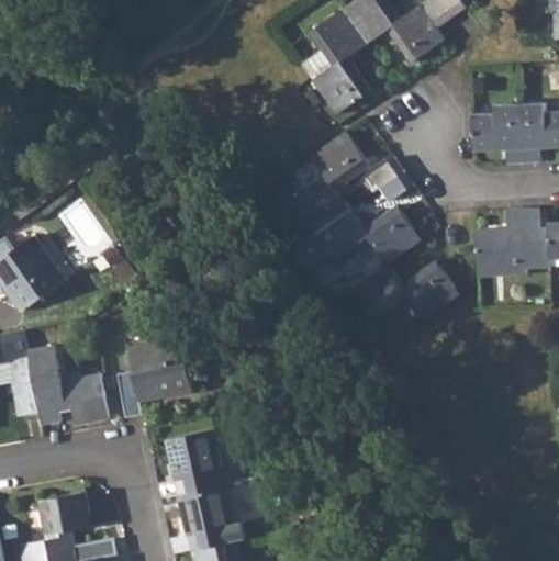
[(387,0),(355,0),(342,9),(367,44),(386,31),(409,64),(444,40),(437,30),(453,18),(439,0),(424,0),(421,3),(401,19),(387,0)]
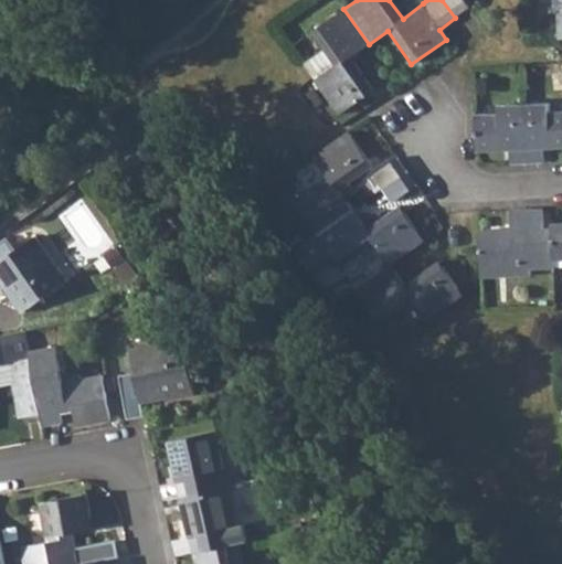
[(442,0),(455,18),(468,8),(462,0),(442,0)]
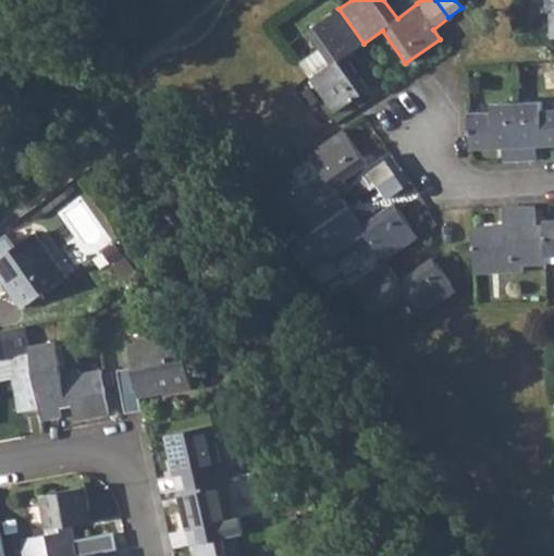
[(297,65),(332,114),(367,89),(345,58),(364,44),(339,9),(305,34),(317,51),(297,65)]
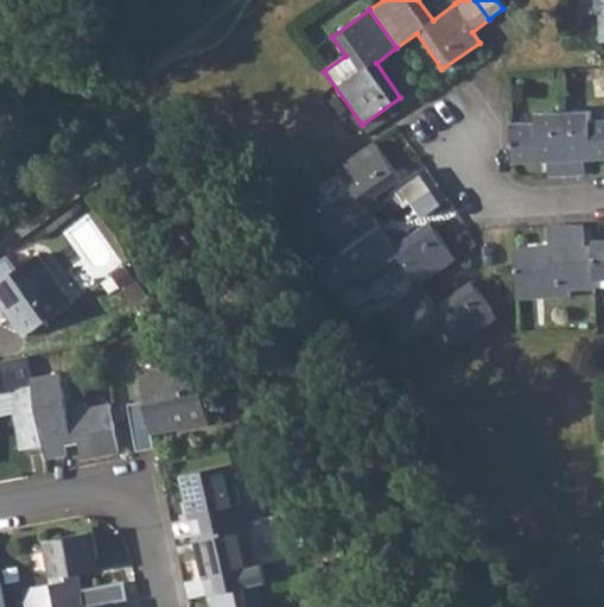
[(587,112),(561,113),(566,176),(583,176),(582,160),(603,159),(603,118),(589,119),(587,112)]
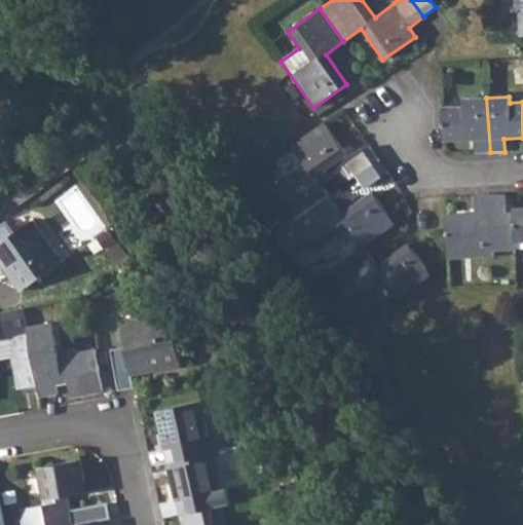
[(462,105),(440,106),(442,141),(472,141),(473,153),(490,152),(486,98),(462,99),(462,105)]
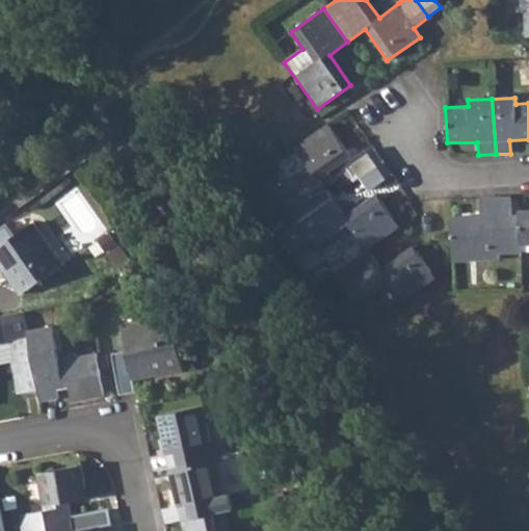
[(319,130),(293,148),(306,166),(274,187),(296,219),(331,196),(318,178),(348,157),(326,125),(319,130)]
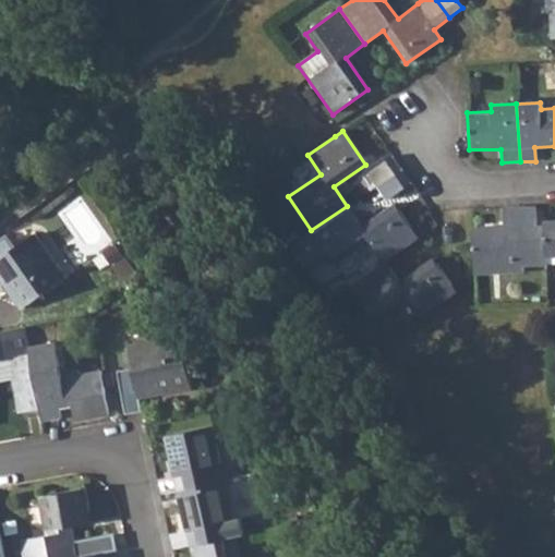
[(389,156),(365,173),(375,188),(399,170),(389,156)]
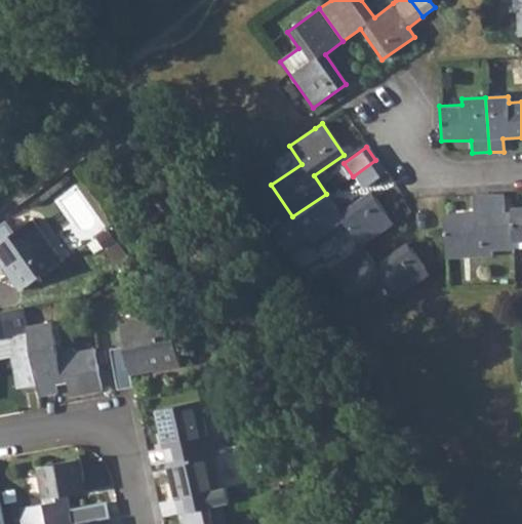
[(375,160),(353,176),(362,189),(385,173),(375,160)]
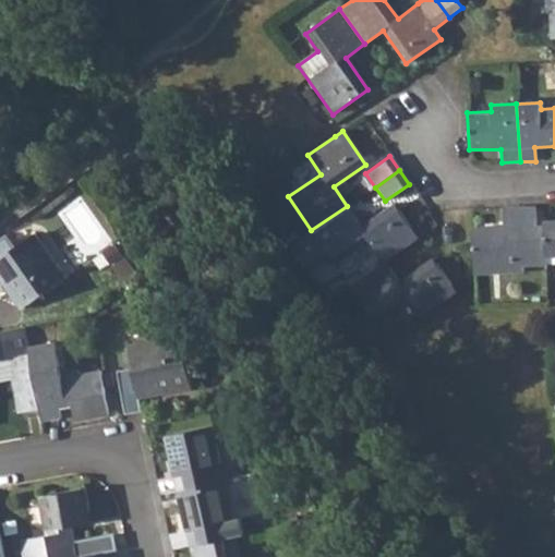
[(347,206),(311,230),(289,244),(308,271),(329,256),(336,265),(368,243),(381,262),(349,285),(373,319),(406,298),(420,318),(455,294),(434,264),(430,258),(398,280),(386,262),(417,240),(391,203),(360,225),(347,206)]
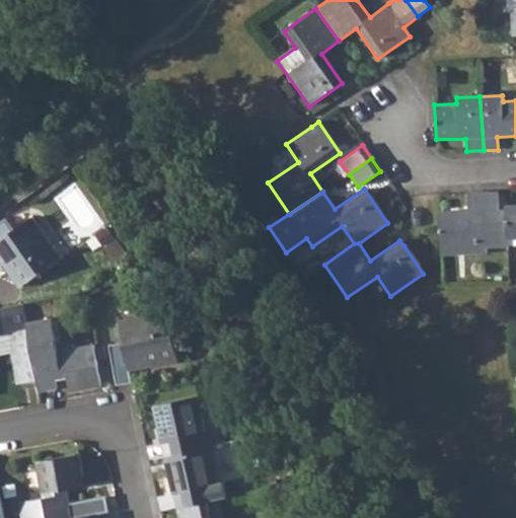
[(466,211),(438,212),(439,255),(486,253),(486,247),(506,246),(506,238),(504,210),(497,209),(496,191),(466,192),(466,211)]
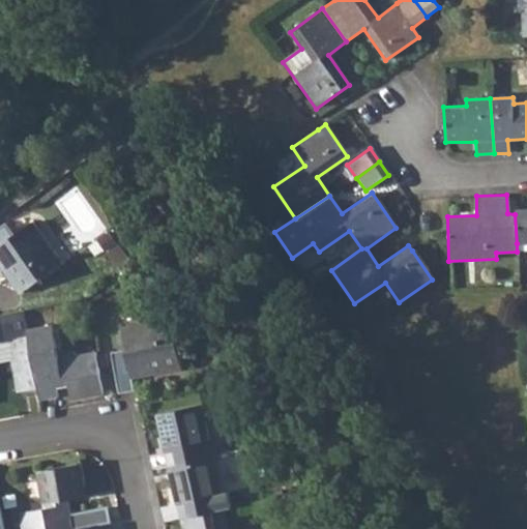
[(526,208),(515,209),(515,214),(517,243),(526,242),(526,208)]
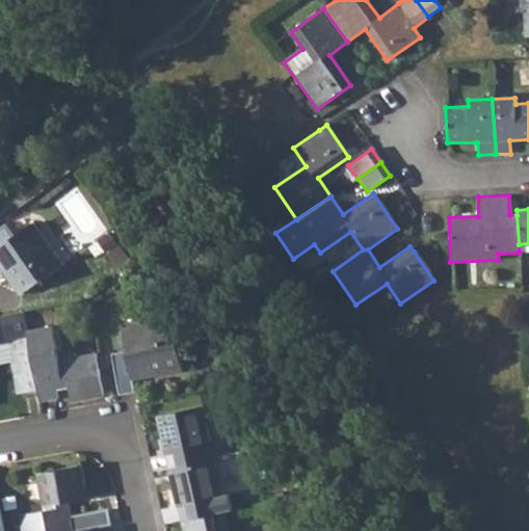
[(3,224),(0,227),(0,269),(19,295),(60,265),(29,222),(11,235),(3,224)]
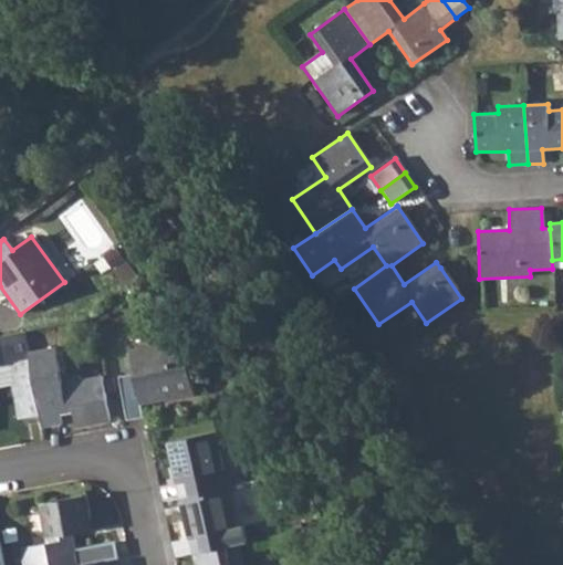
[(8,336),(0,337),(0,364),(10,363),(27,359),(25,352),(22,334),(8,336)]
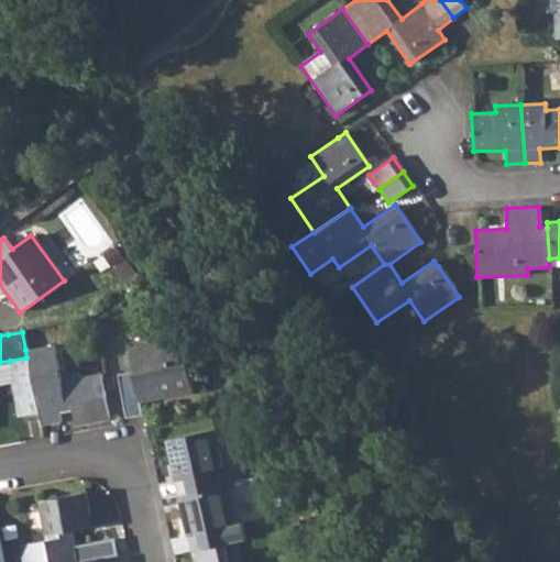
[(131,373),(118,375),(125,418),(141,416),(139,404),(191,394),(182,340),(128,349),(131,373)]
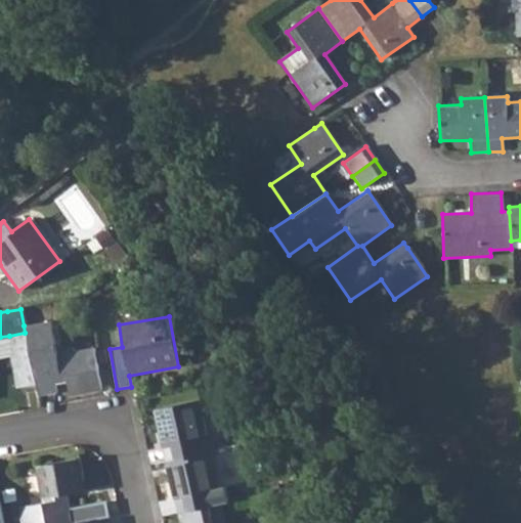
[(49,321),(24,325),(25,333),(35,384),(37,395),(54,392),(53,384),(67,382),(70,396),(100,391),(93,349),(55,355),(49,321)]
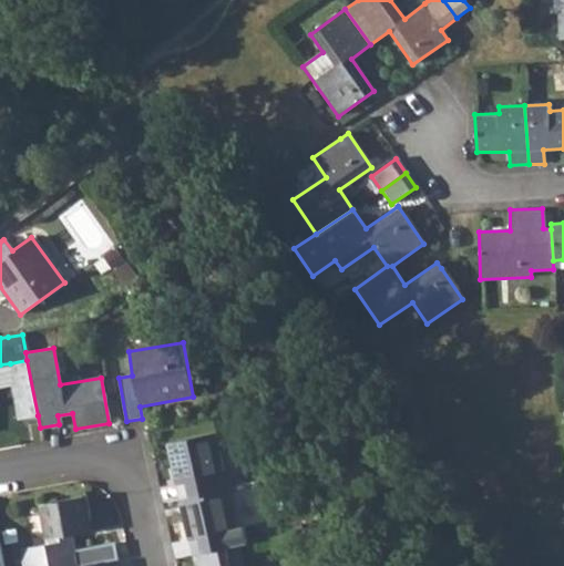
[(38,415),(27,360),(10,363),(20,419),(38,415)]
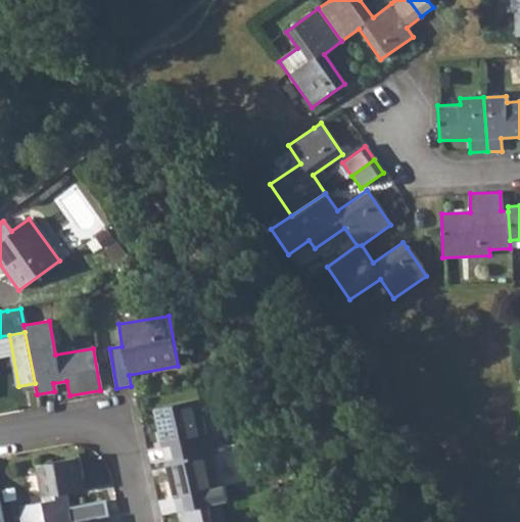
[(172,445),(175,459),(207,452),(215,449),(210,434),(204,435),(195,400),(151,410),(160,447),(172,445)]
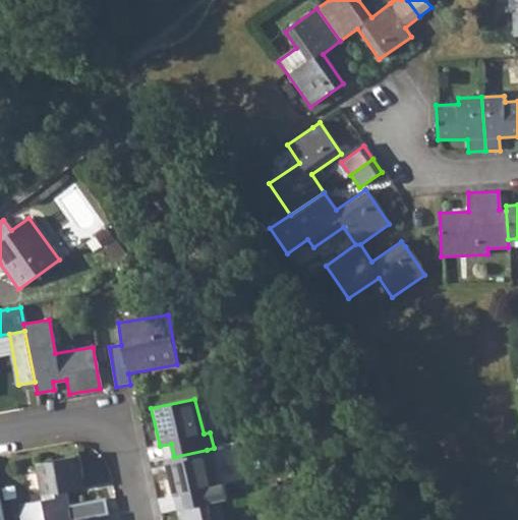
[(244,401),(233,407),(237,416),(249,409),(244,401)]
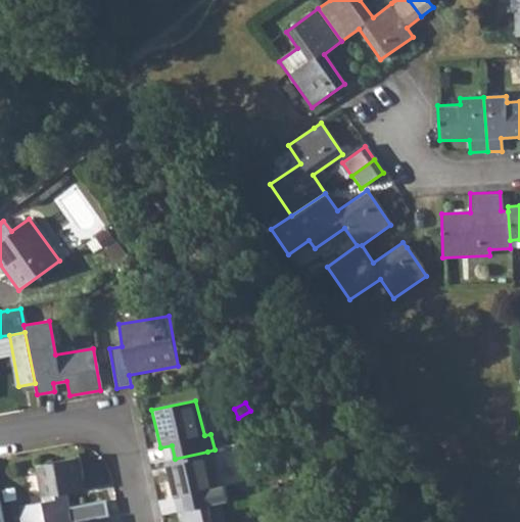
[(175,459),(163,462),(173,501),(183,499),(186,511),(219,504),(226,502),(223,486),(217,487),(207,452),(175,459)]
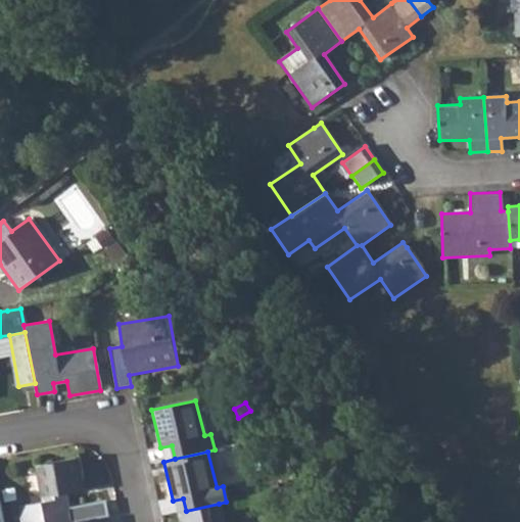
[(16,508),(19,521),(80,521),(88,520),(106,517),(103,503),(68,509),(65,493),(83,489),(77,458),(33,466),(40,496),(43,496),(43,502),(16,508)]
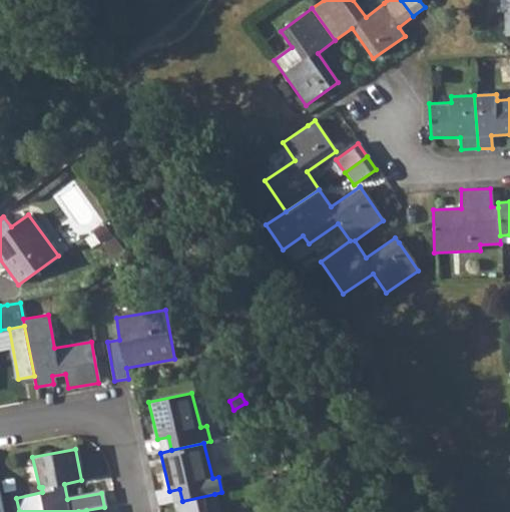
[(182,501),(173,503),(175,511),(218,511),(214,494),(182,501)]
